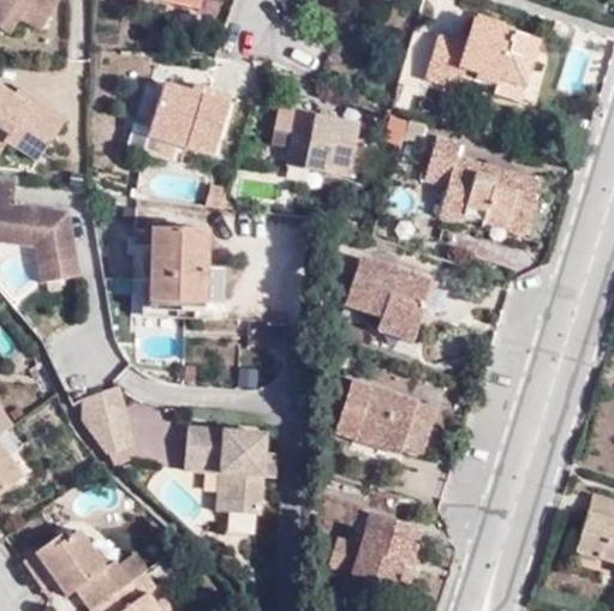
[(0,0),(0,22),(15,31),(22,15),(45,30),(61,0),(0,0)]
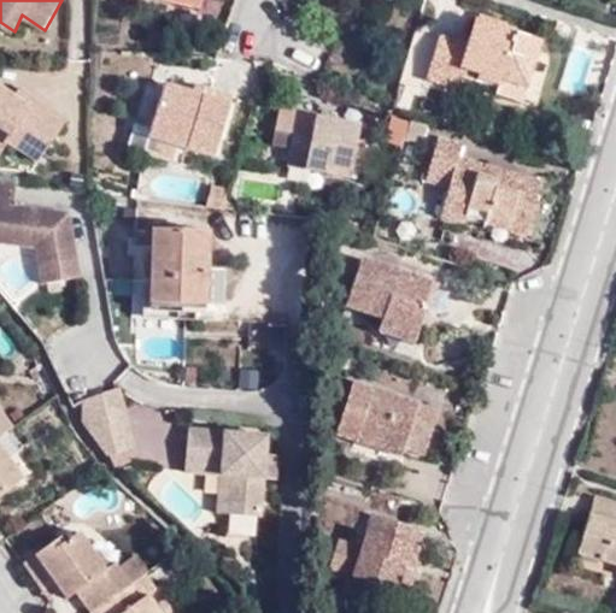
[(540,41),(474,17),(465,41),(440,33),(426,75),(457,86),(464,69),(499,80),(496,92),(521,99),(540,41)]
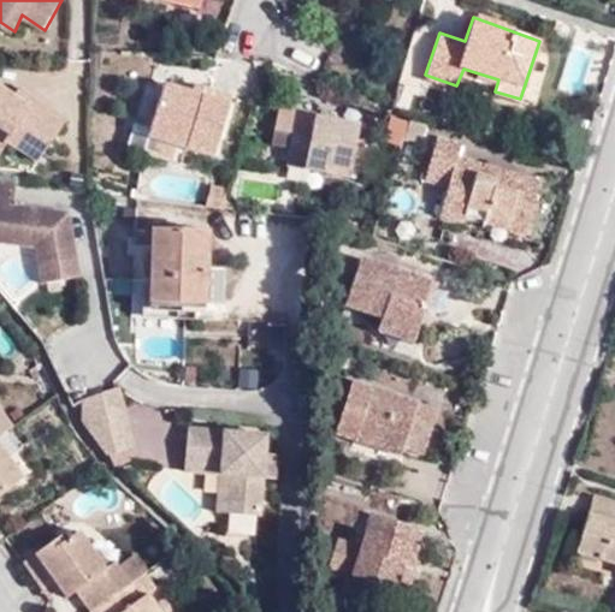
[(206,83),(200,97),(228,107),(232,94),(206,83)]
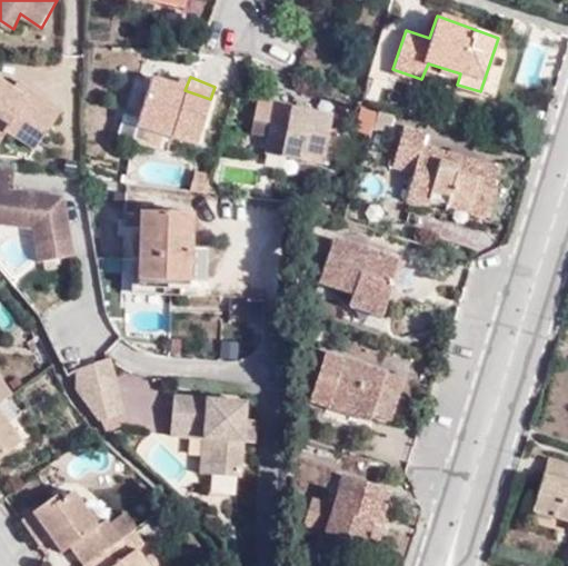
[(35,101),(11,86),(0,78),(0,133),(6,126),(35,145),(60,107),(39,93),(35,101)]
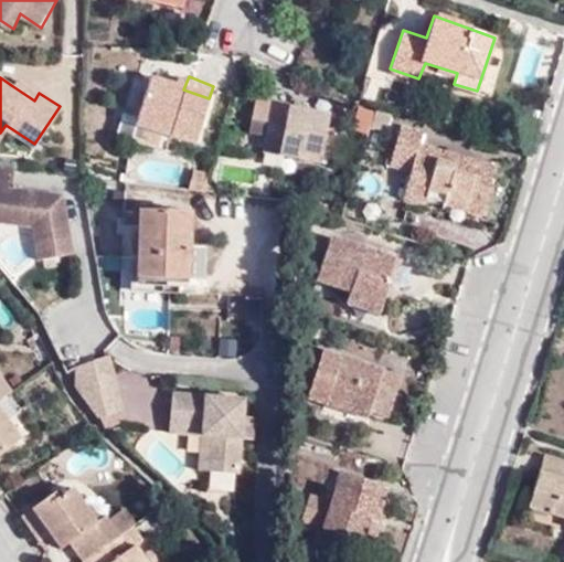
[(16,77),(11,85),(34,101),(39,93),(16,77)]
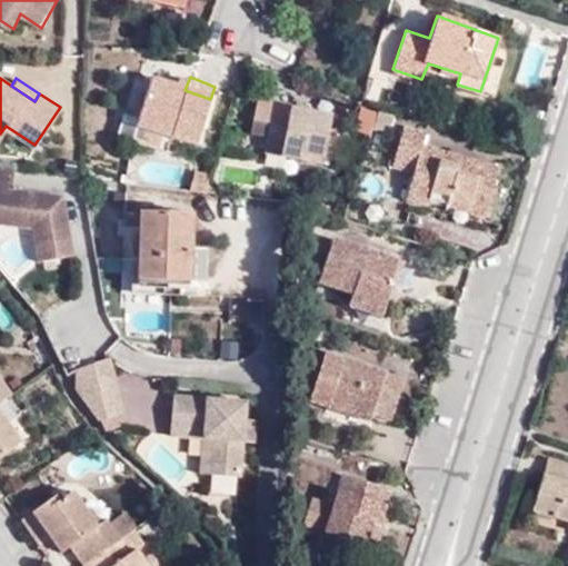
[(210,99),(185,90),(152,79),(140,117),(176,133),(171,141),(193,149),(210,99)]
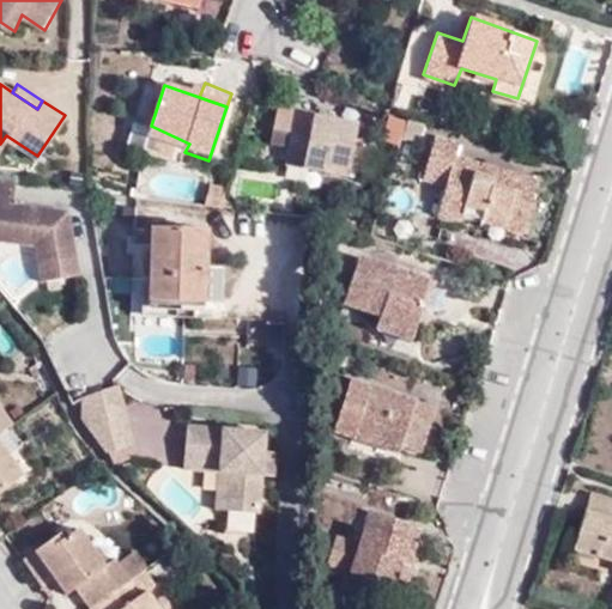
[(355,141),(356,123),(279,105),(271,142),(291,146),(285,165),(315,171),(317,162),(364,172),(370,144),(355,141)]
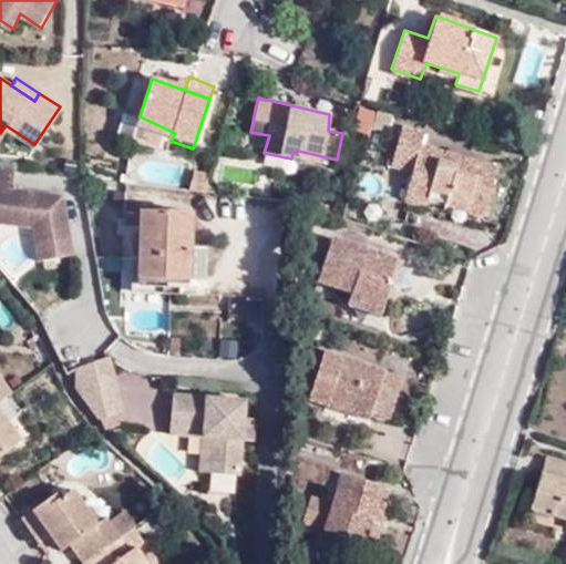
[(175,133),(140,116),(135,127),(171,141),(175,133)]
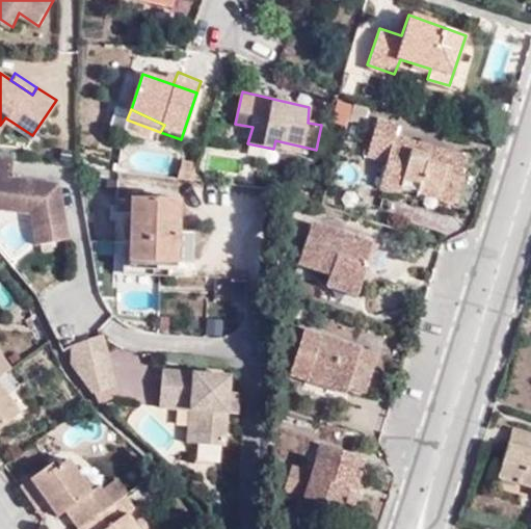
[(424,185),(455,194),(467,153),(410,138),(415,120),(400,115),(398,124),(378,118),(368,153),(390,159),(382,183),(403,190),(407,172),(426,177),(424,185)]
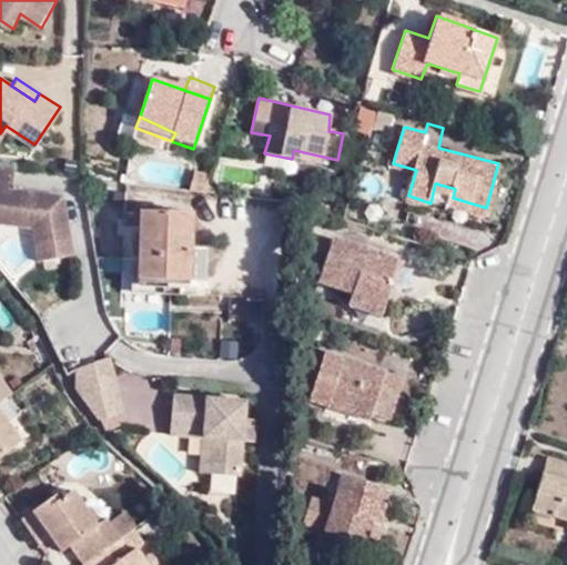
[(11,187),(14,165),(0,163),(0,219),(32,224),(38,259),(72,252),(62,193),(11,187)]
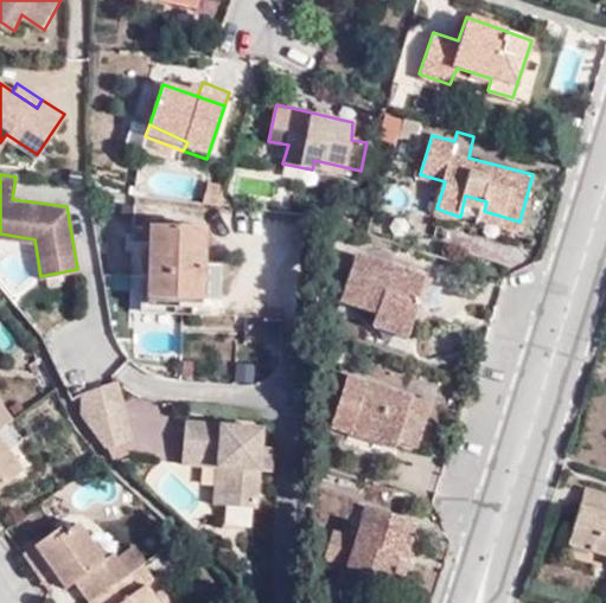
[(203,203),(219,205),(224,184),(208,181),(203,203)]
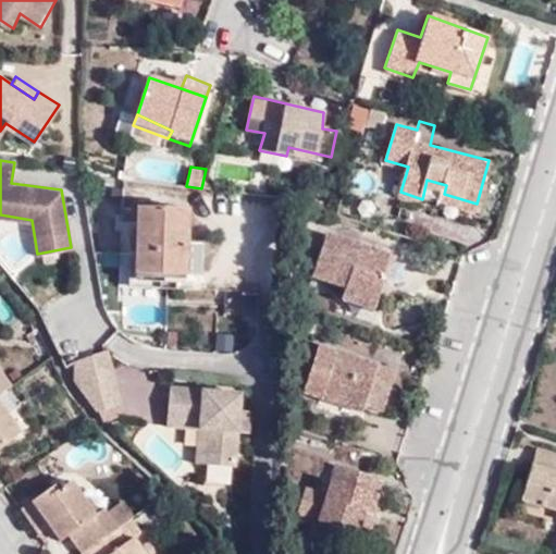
[(473,214),(477,204),(444,194),(446,185),(427,180),(422,199),(473,214)]
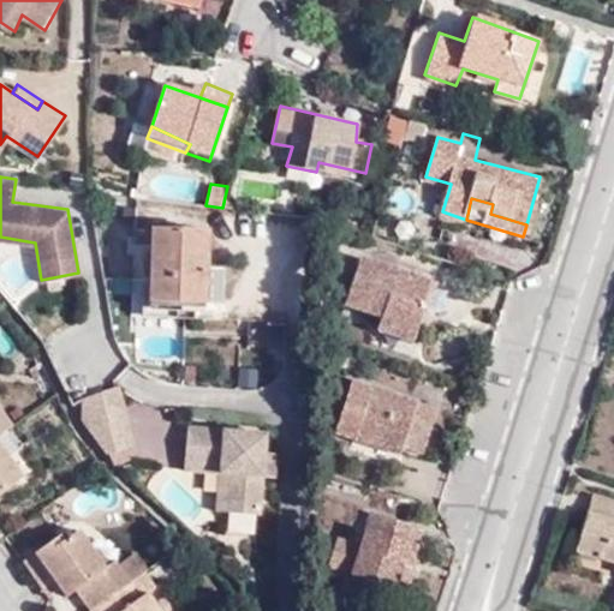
[(206,232),(153,228),(147,318),(221,323),(226,267),(203,265),(206,232)]
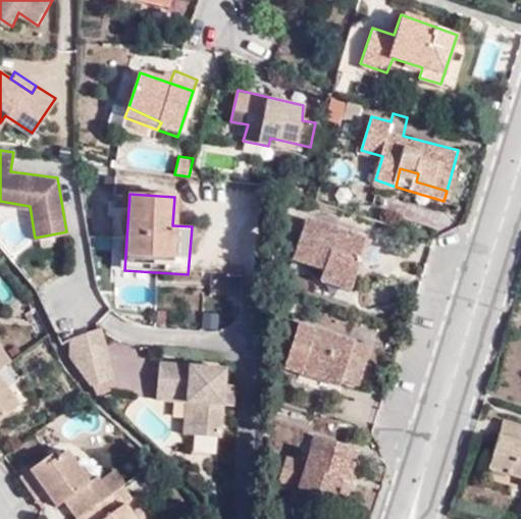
[(322,275),(353,284),(360,257),(365,257),(372,239),(308,216),(292,261),(323,270),(322,275)]
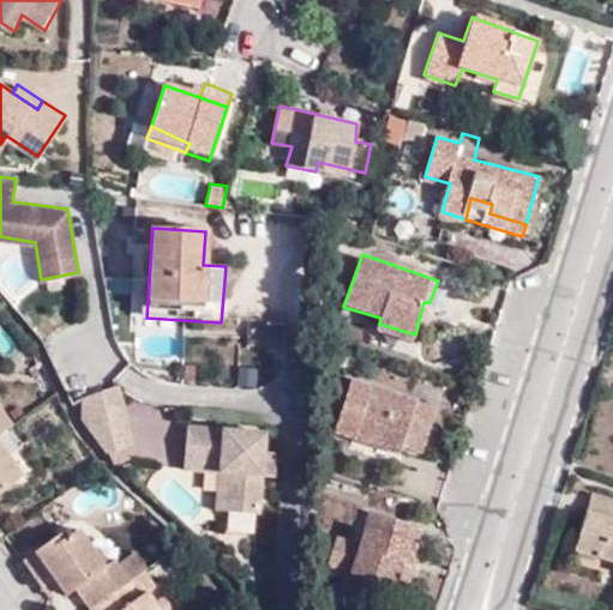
[(410,346),(415,334),(379,324),(374,336),(410,346)]
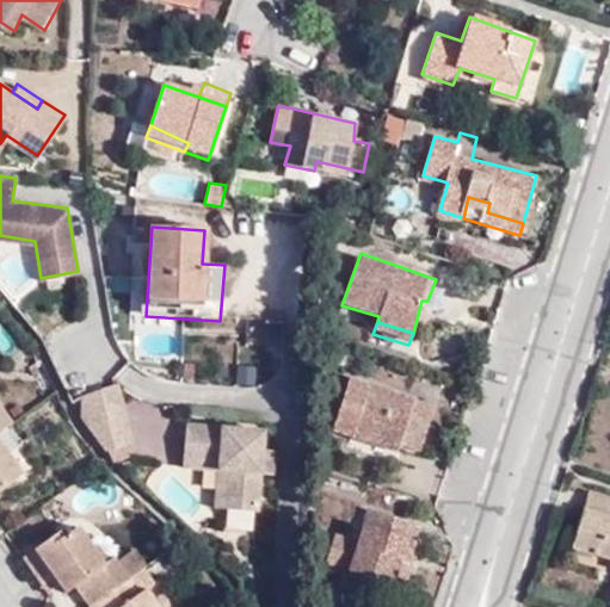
[(442,403),(356,376),(339,423),(365,432),(369,425),(431,445),(442,403)]
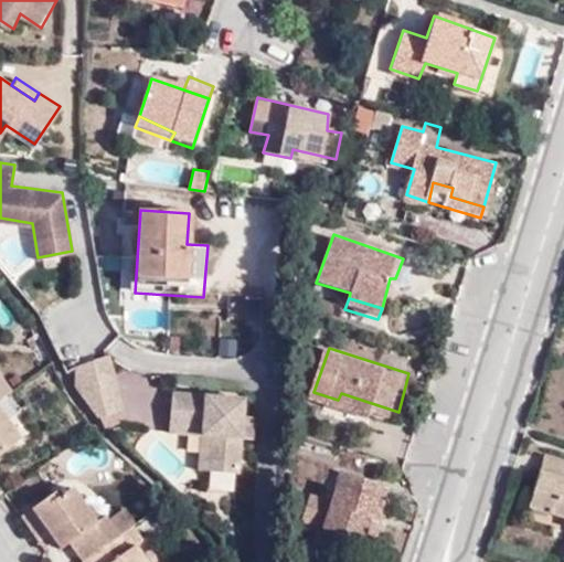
[(75,366),(78,364),(108,354),(108,352),(75,363),(75,366)]
